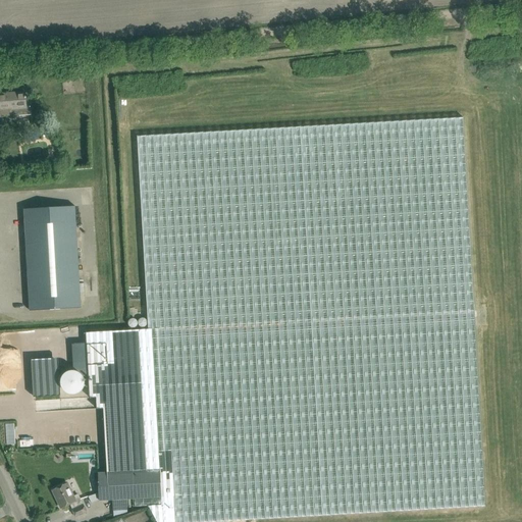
[(0,94),(0,110),(11,109),(12,116),(32,115),(31,98),(27,99),(27,97),(25,97),(25,93),(0,94)]
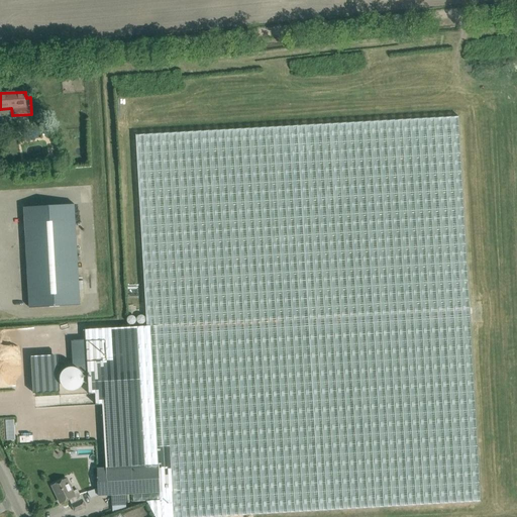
[(214,516),(238,515),(481,502),(458,117),(136,136),(147,326),(86,330),(89,394),(96,393),(96,405),(103,405),(106,469),(160,464),(161,494),(167,493),(168,516),(214,516)]
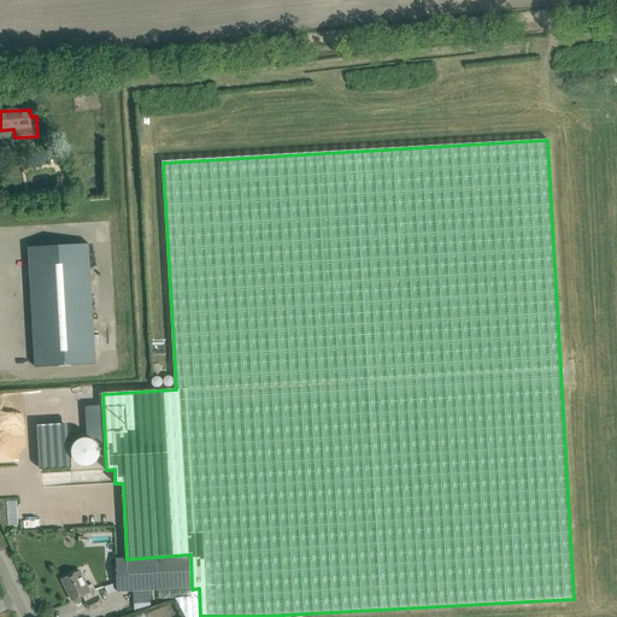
[(95,364),(89,244),(29,247),(35,368),(95,364)]
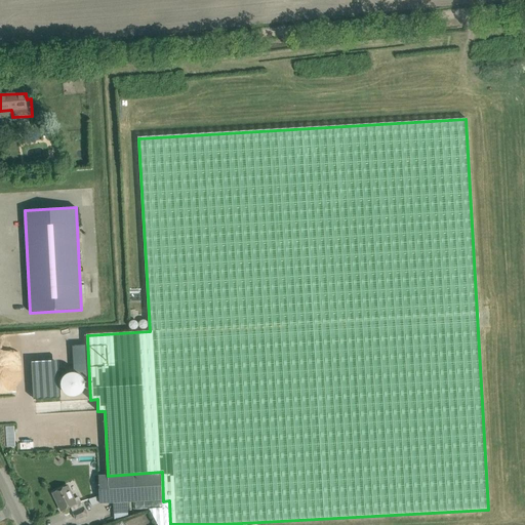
[(70,373),(68,374),(66,376),(65,377),(64,379),(63,381),(62,384),(62,386),(62,388),(63,390),(64,392),(66,394),(67,395),(69,396),(71,397),(73,397),(76,397),(78,396),(80,395),(81,394),(83,393),(84,391),(85,389),(85,387),(85,385),(85,382),(84,380),(83,378),(82,376),(80,375),(78,374),(76,373),(74,373),(72,373),(70,373)]
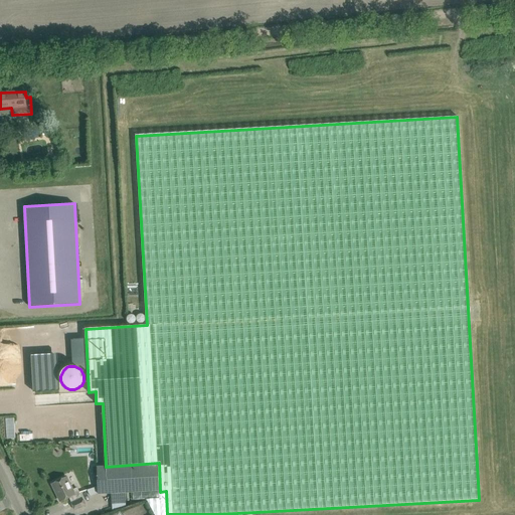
[(98,487),(88,490),(91,496),(99,494),(99,495),(112,494),(113,511),(126,506),(125,493),(133,493),(160,492),(158,463),(97,467),(98,487)]
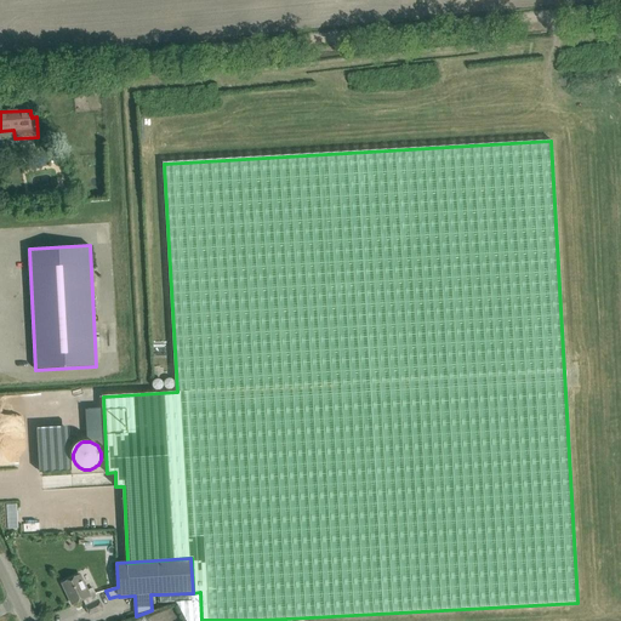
[(80,575),(74,577),(63,584),(74,605),(84,600),(87,607),(86,607),(91,615),(104,609),(100,600),(96,593),(90,597),(80,575)]
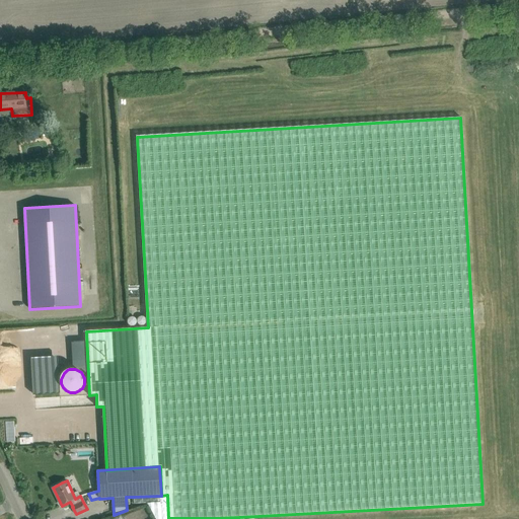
[(161,496),(134,497),(135,504),(148,503),(155,518),(168,518),(167,495),(161,496)]
